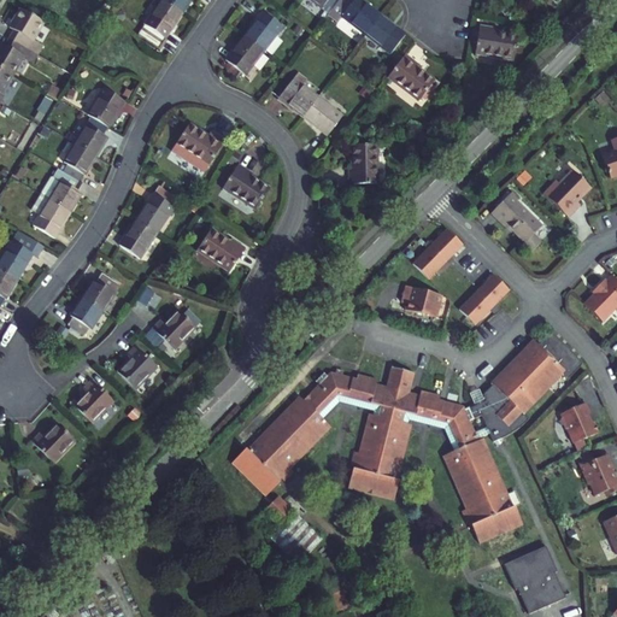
[(163,0),(145,25),(165,39),(182,13),(163,0)]
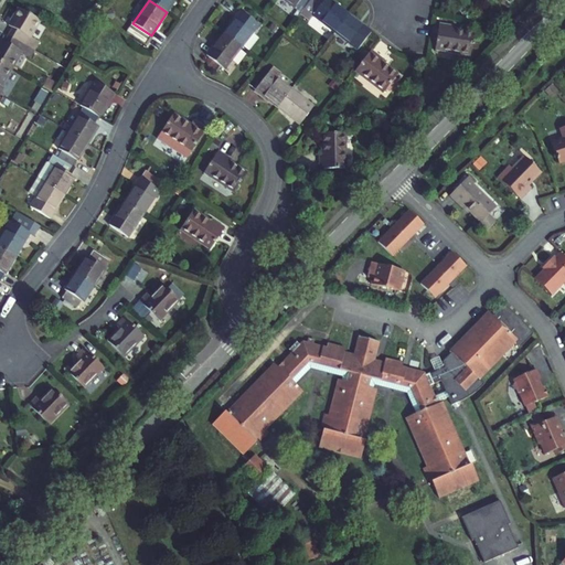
[(167,12),(174,0),(148,0),(149,0),(167,12)]
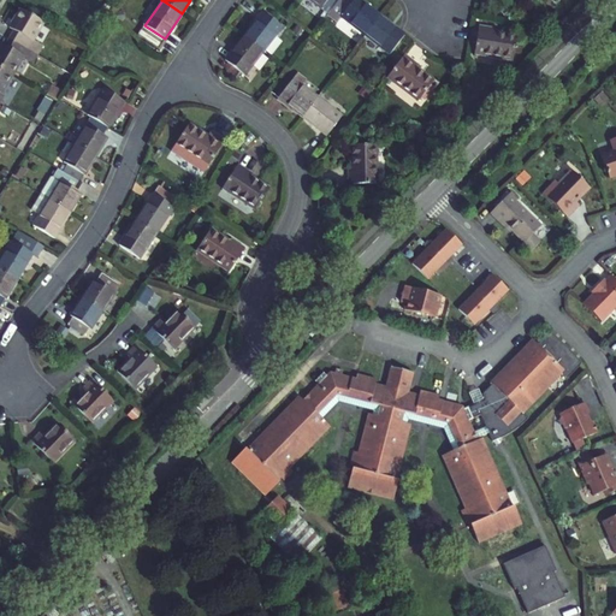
[(327,0),(321,9),(329,13),(338,0),(327,0)]
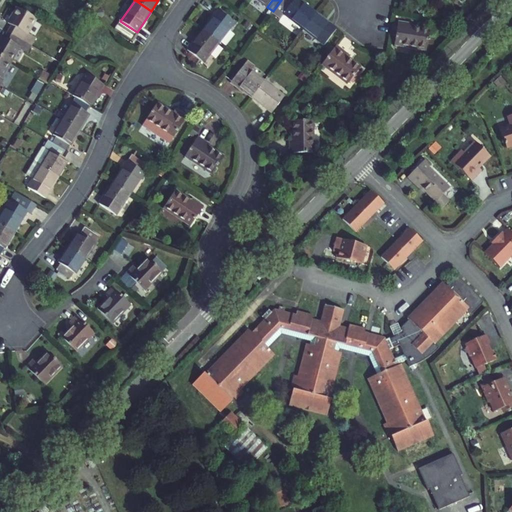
[(284,14),(294,0),(281,0),(273,11),(272,13),(280,19),(284,14)]
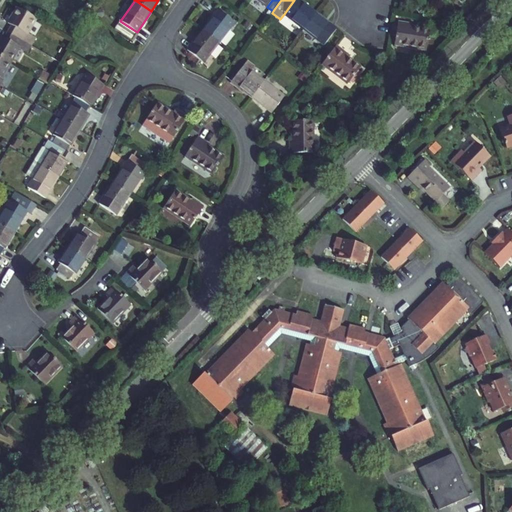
[(298,0),(294,0),(284,14),(304,29),(316,14),(298,0)]
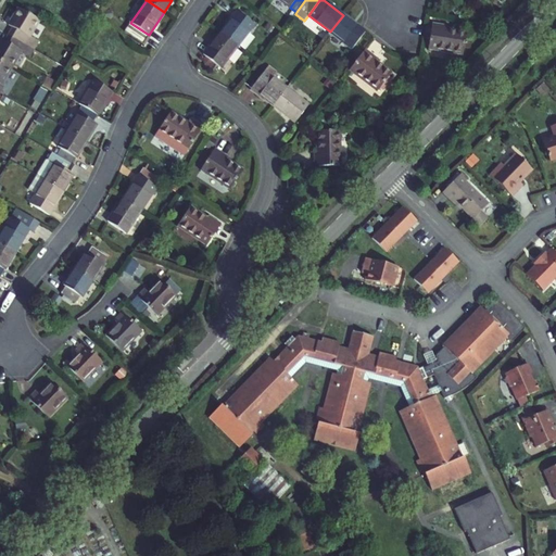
[(13,27),(30,37),(39,21),(19,8),(9,24),(13,27)]
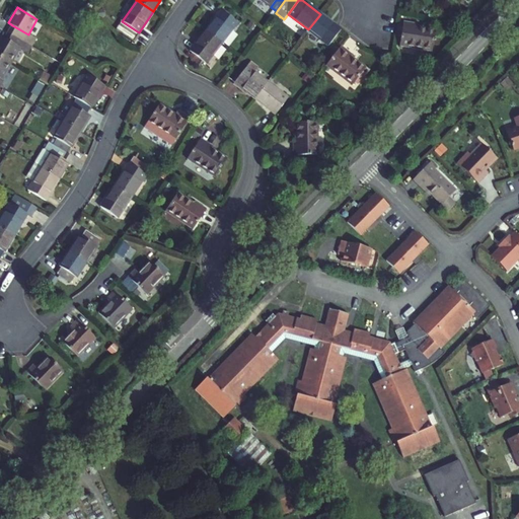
[(222,10),(206,30),(222,43),(237,22),(222,10)]
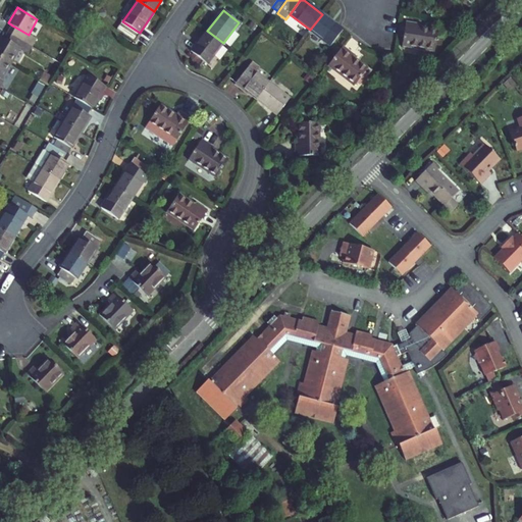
[(322,14),(310,30),(330,46),(343,30),(322,14)]
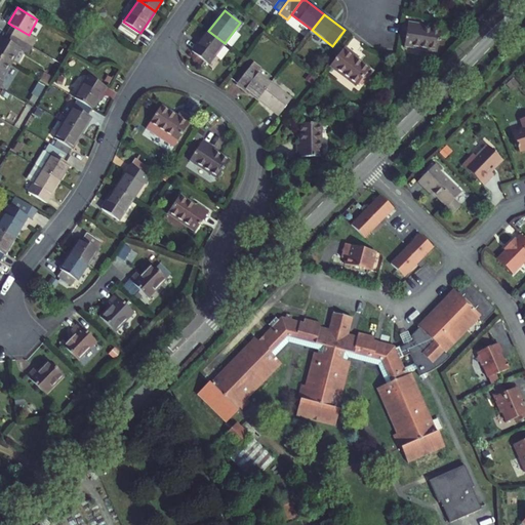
[(143,34),(140,33),(123,22),(118,30),(136,43),(143,34)]
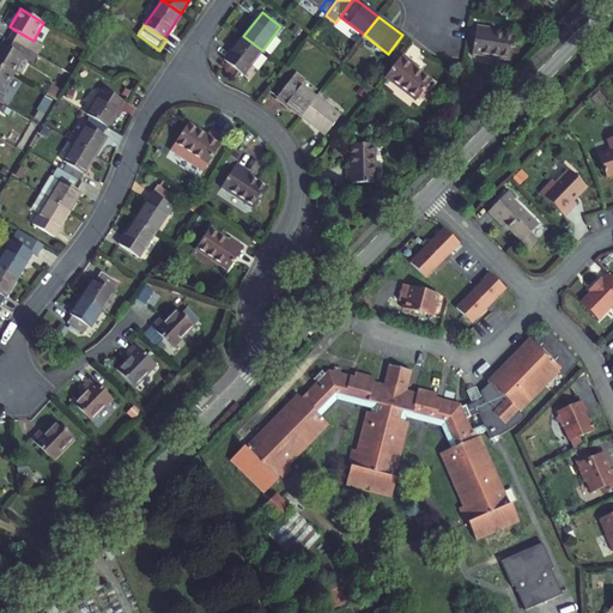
[(493,28),(477,25),(472,53),(510,59),(514,36),(492,32),(493,28)]
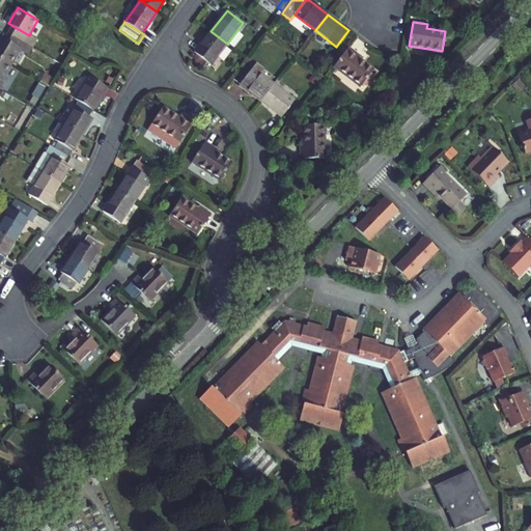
[(37,40),(29,35),(12,26),(8,33),(33,48),(37,40)]
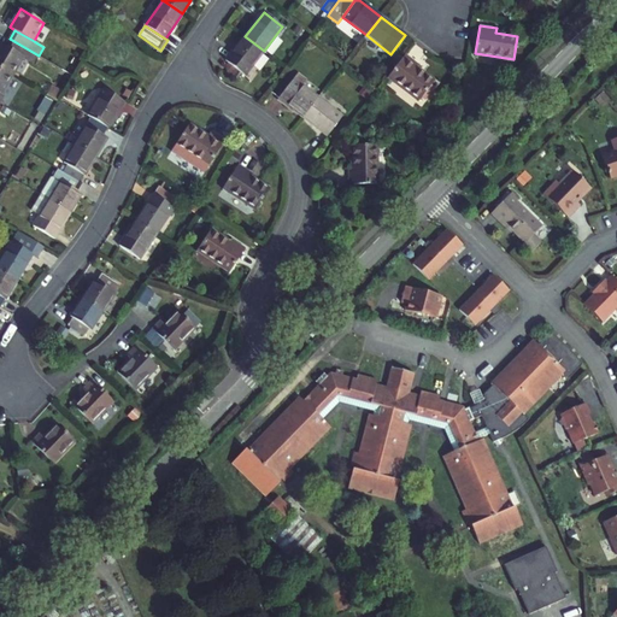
[(264,51),(245,36),(225,62),(245,76),(264,51)]
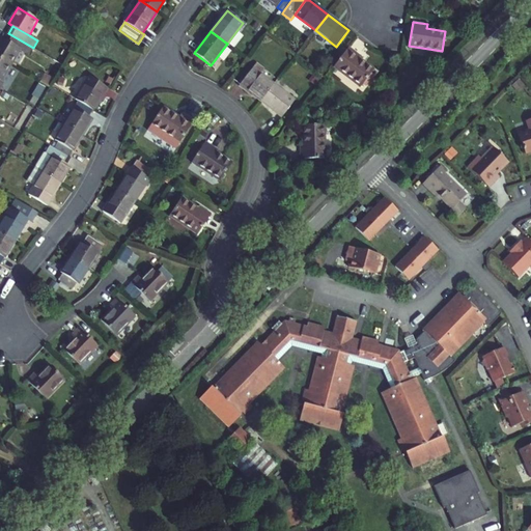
[(4,40),(20,50),(28,55),(33,48),(8,33),(4,40)]
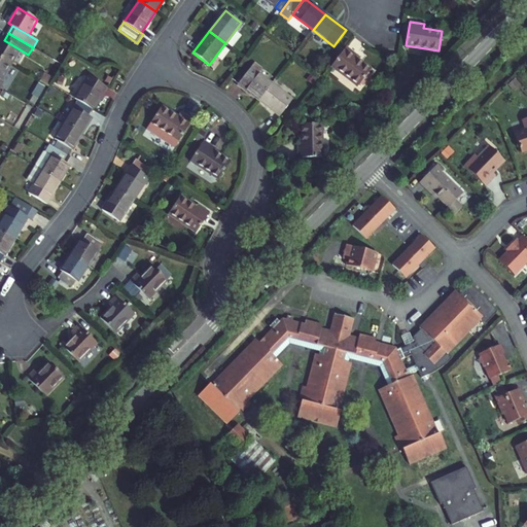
[(0,58),(11,64),(20,49),(4,40),(0,37),(0,58)]
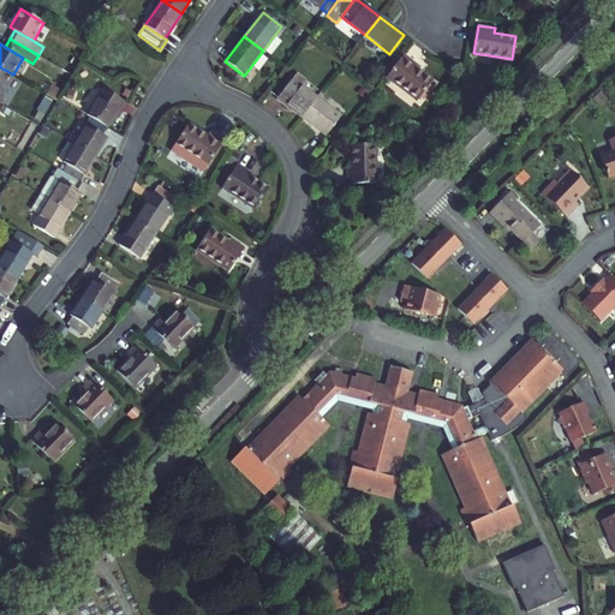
[(404,54),(387,76),(418,100),(433,81),(415,67),(417,65),(404,54)]
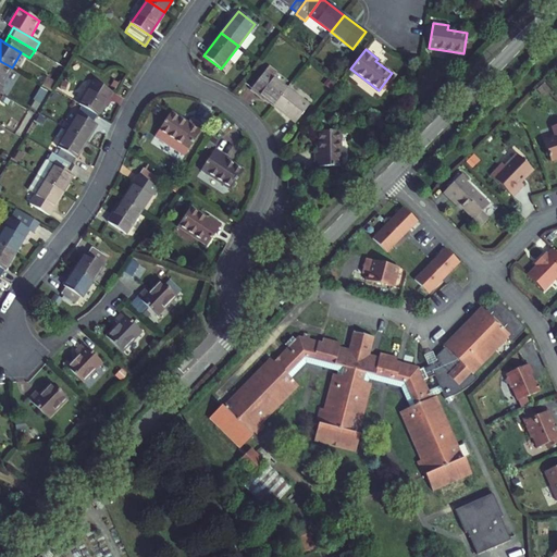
[(0,84),(1,85),(12,67),(0,61),(0,84)]
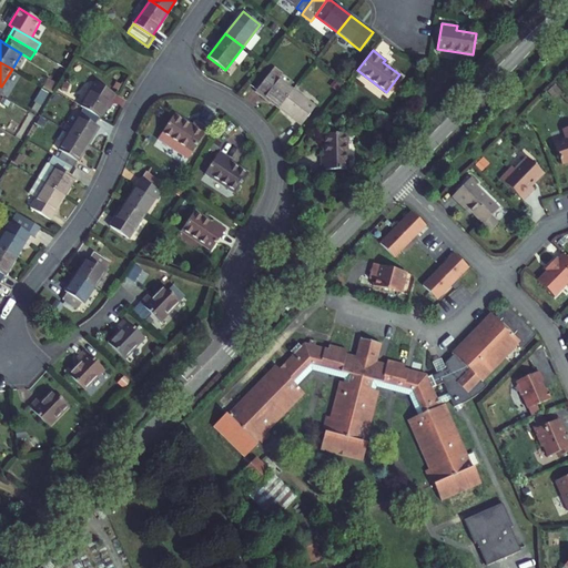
[(280,108),(293,90),(279,79),(283,73),(275,68),(257,91),(280,108)]
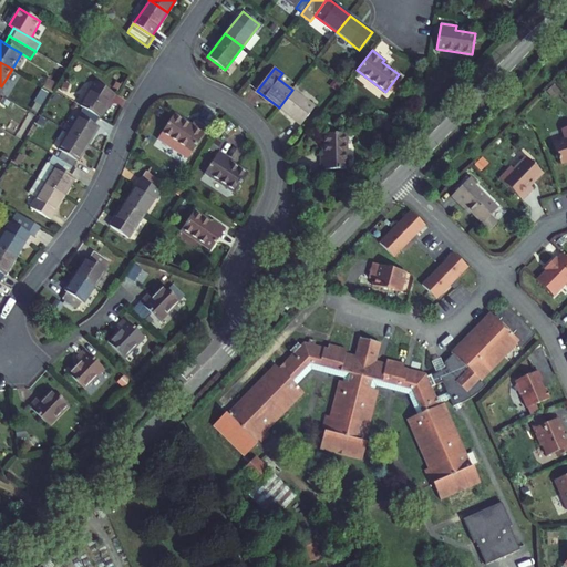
[(58,85),(48,79),(43,88),(52,93),(58,85)]
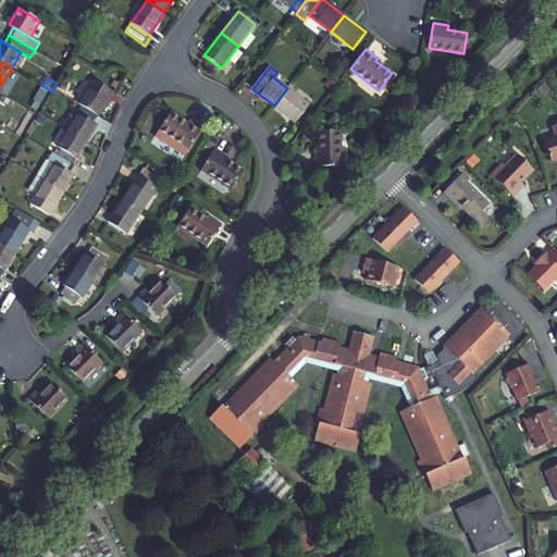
[(94,81),(78,104),(82,107),(97,115),(111,91),(94,81)]
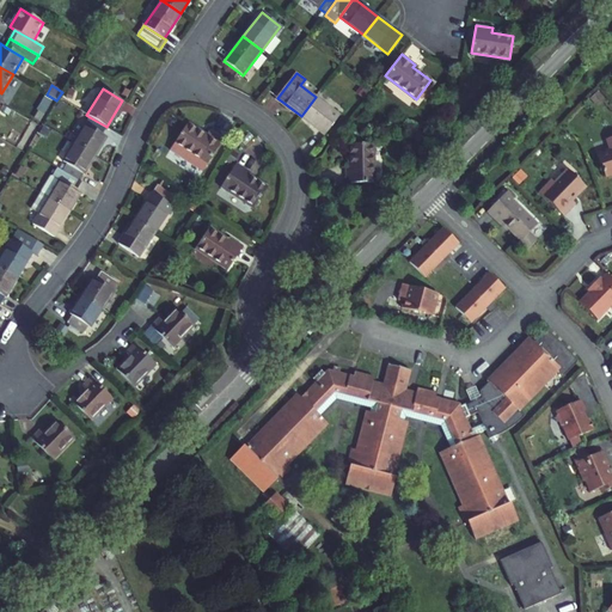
[(316,97),(301,116),(325,135),(340,116),(316,97)]
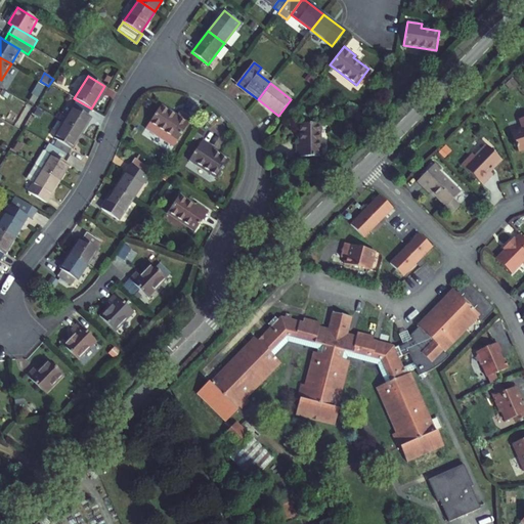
[(91,108),(77,100),(63,123),(81,133),(91,117),(87,115),(91,108)]
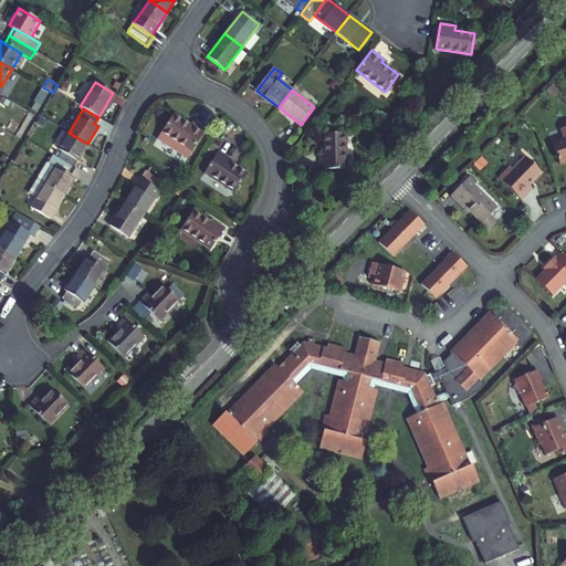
[(174,114),(161,133),(191,153),(207,128),(195,121),(190,125),(174,114)]
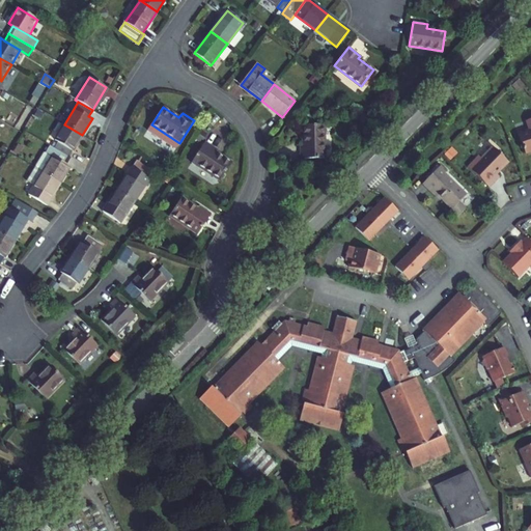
[(530,130),(519,134),(526,154),(530,151),(530,118),(527,120),(530,130)]
